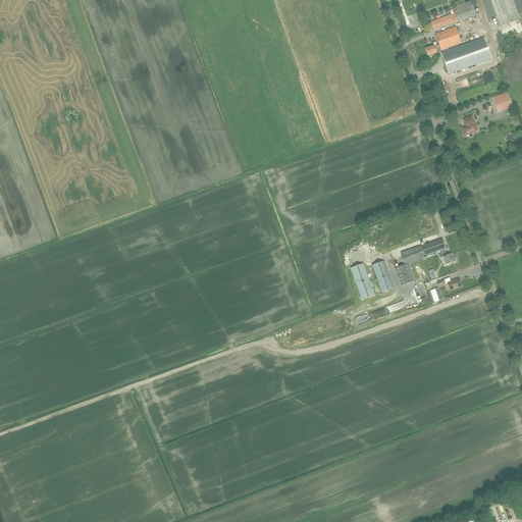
[(487,0),(498,28),(521,18),(514,0),(487,0)]
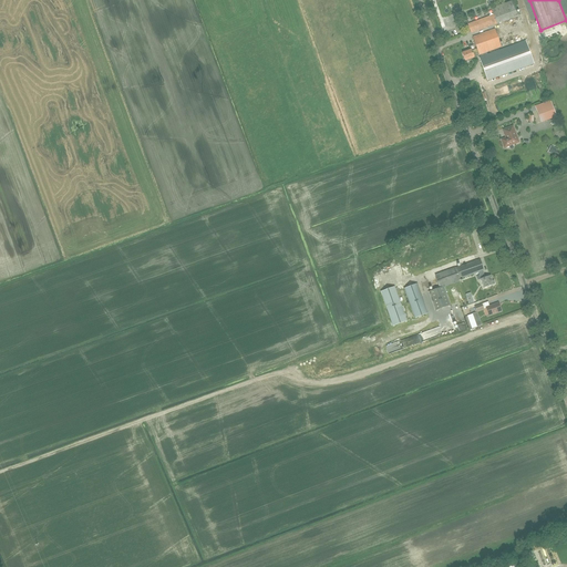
[(471,32),(517,16),(512,1),(491,9),(493,14),(467,23),(471,32)]
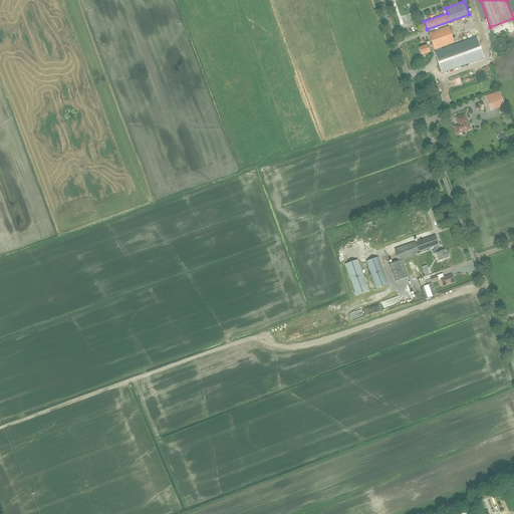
[(427,45),(419,48),(422,55),(430,52),(429,50),(434,48),(434,49),(435,49),(436,52),(435,52),(442,72),(484,57),(476,37),(459,43),(445,48),(444,46),(454,42),(449,29),(448,26),(428,33),(432,45),(428,46),(427,45)]
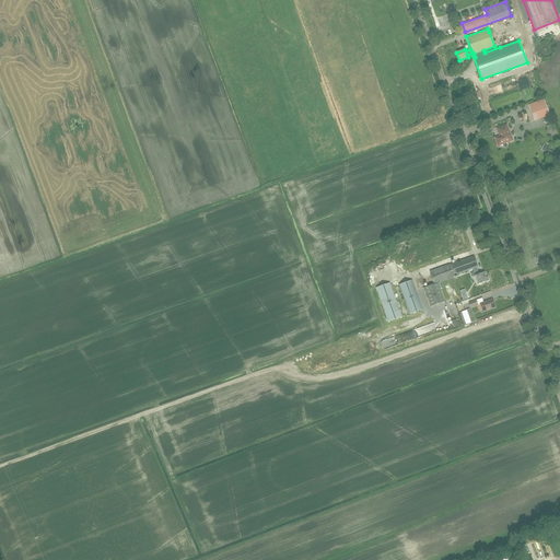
[(538,46),(537,49),(538,51),(539,54),(540,56),(543,57),(546,57),(548,57),(550,56),(552,54),(553,51),(553,49),(553,46),(552,44),(550,42),(548,41),(546,41),(543,41),(540,42),(539,44),(538,46)]
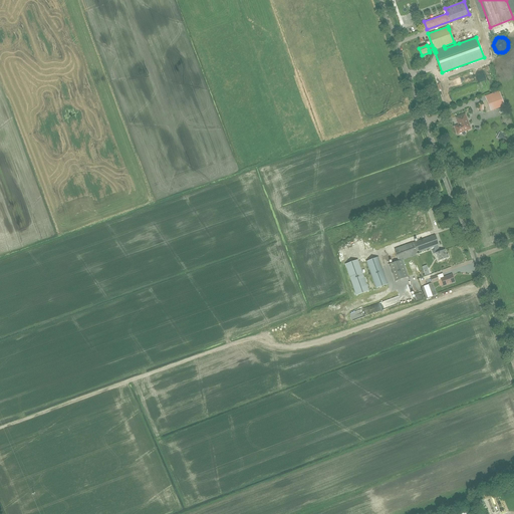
[(485,96),(487,101),(490,111),(505,105),(501,96),(499,91),(485,96)]
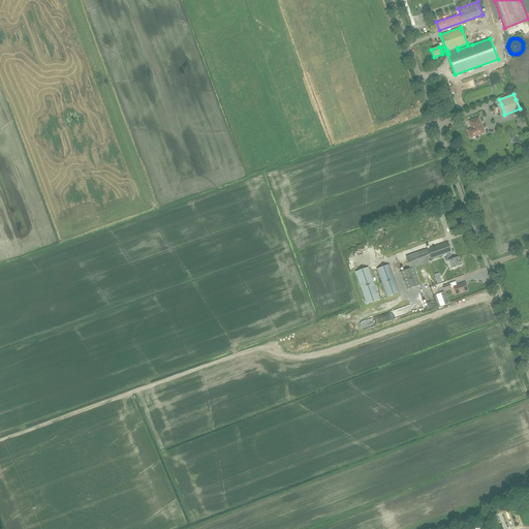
[(469,121),(472,129),(468,130),(471,137),(484,132),(478,118),(469,121)]
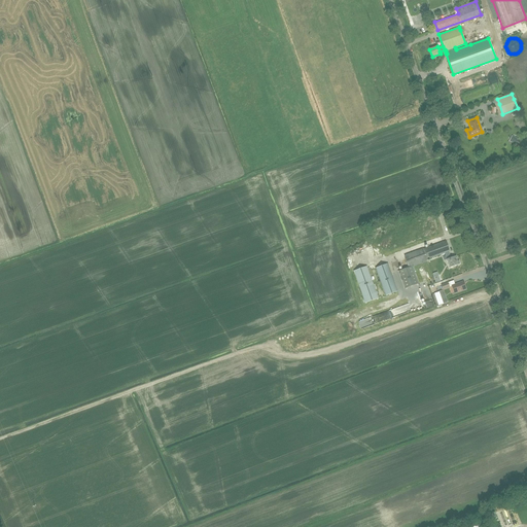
[(508,141),(516,144),(519,139),(512,136),(508,141)]
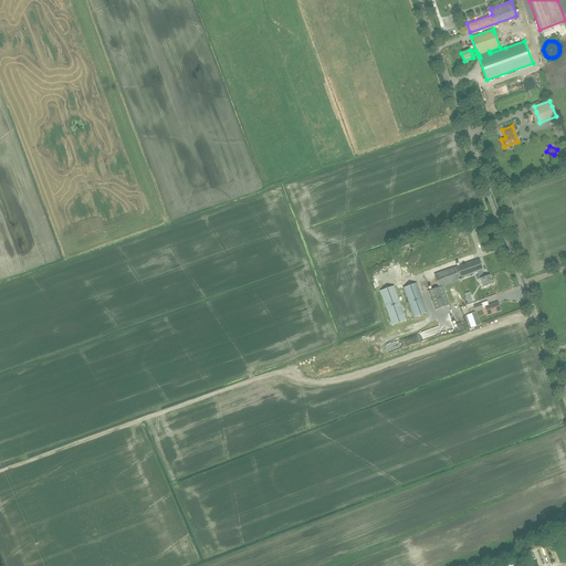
[(453,258),(433,265),(435,269),(454,261),(453,258)]
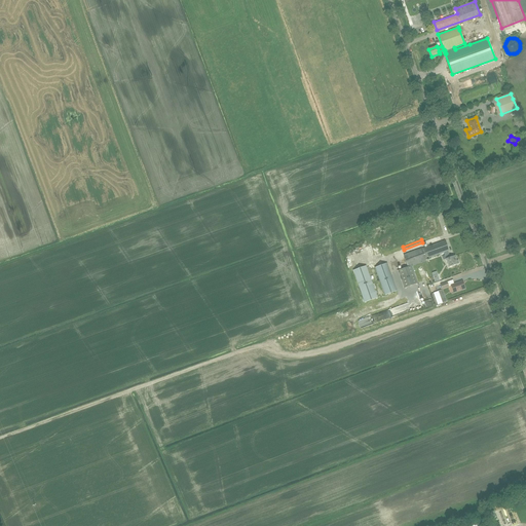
[(449,267),(459,263),(458,260),(457,261),(455,256),(450,258),(448,251),(449,251),(445,240),(404,255),(408,267),(398,270),(404,288),(417,283),(411,265),(424,261),(424,260),(444,253),(446,259),(449,267)]
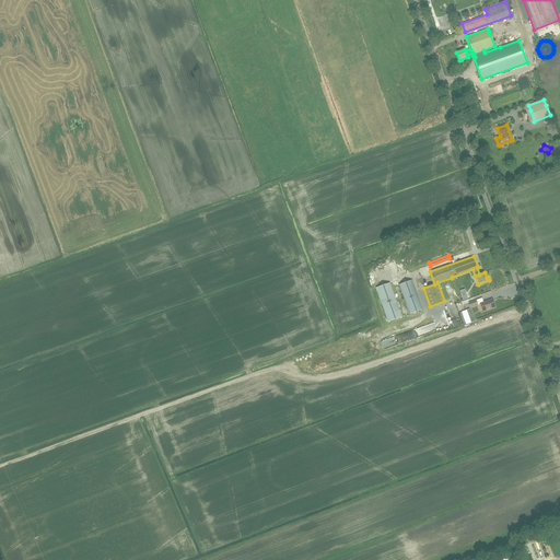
[(422,310),(411,280),(399,286),(409,314),(422,310)]
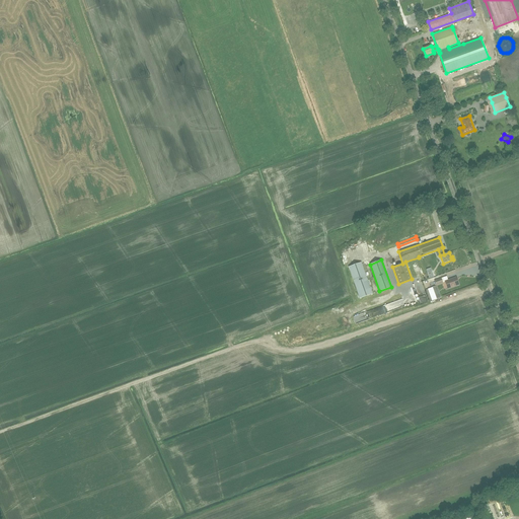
[(349,267),(360,298),(372,294),(361,263),(349,267)]
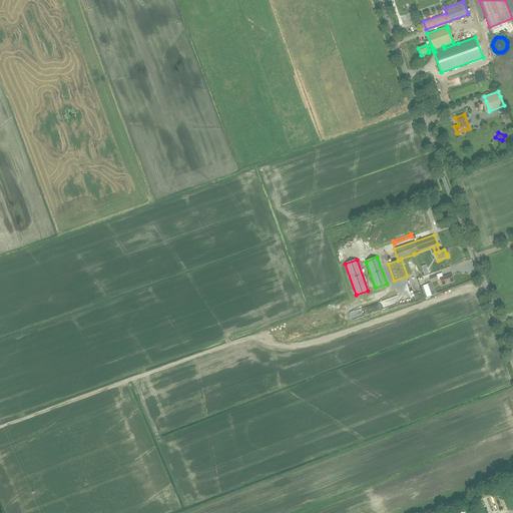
[(440,279),(442,286),(453,282),(451,275),(440,279)]
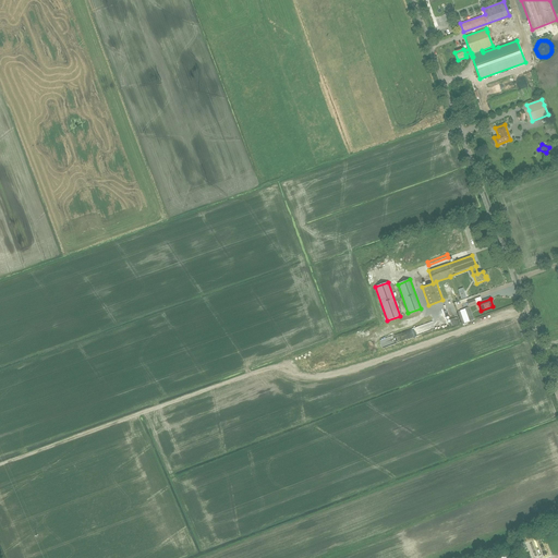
[(370,337),(366,337),(367,344),(380,343),(379,334),(370,335),(370,337)]
